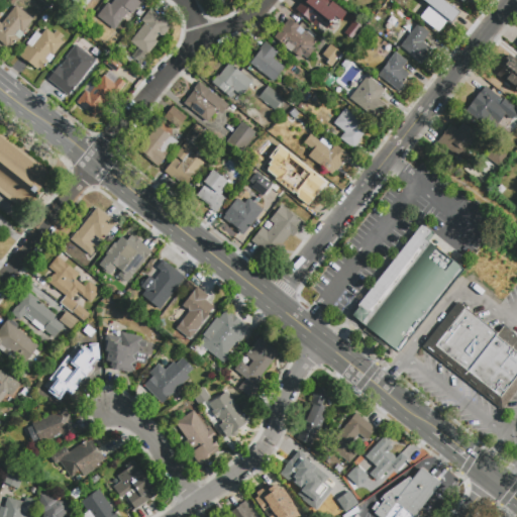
[(90,0),(83,10),(70,0),(90,0)]
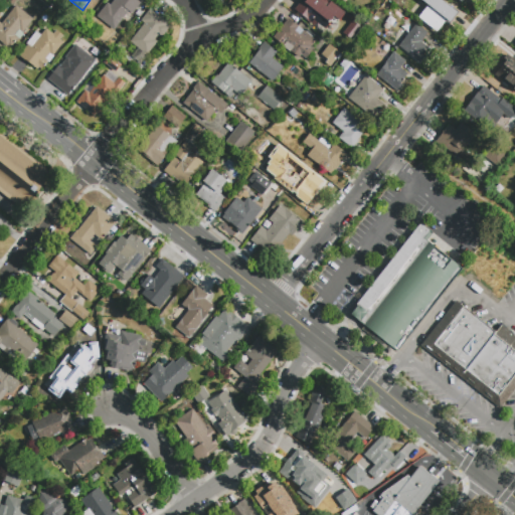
[(137,0),(141,3),(132,14),(128,11),(114,30),(96,16),(107,2),(110,5),(113,0),(137,0)]
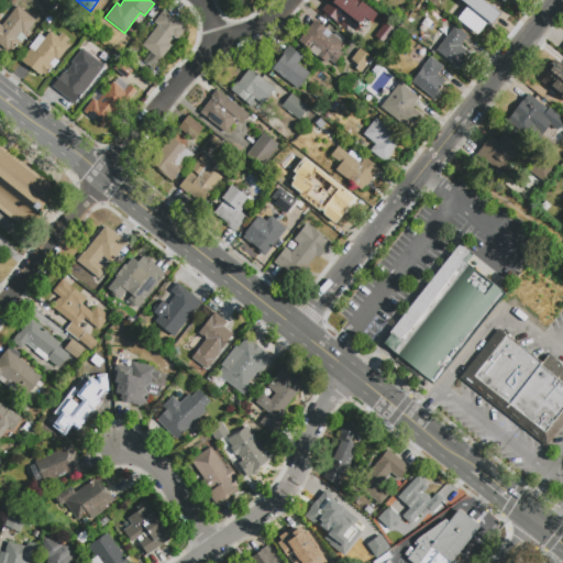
[(353,0),(370,13),(355,31),(338,15),(334,20),(322,11),(331,0),(353,0)]
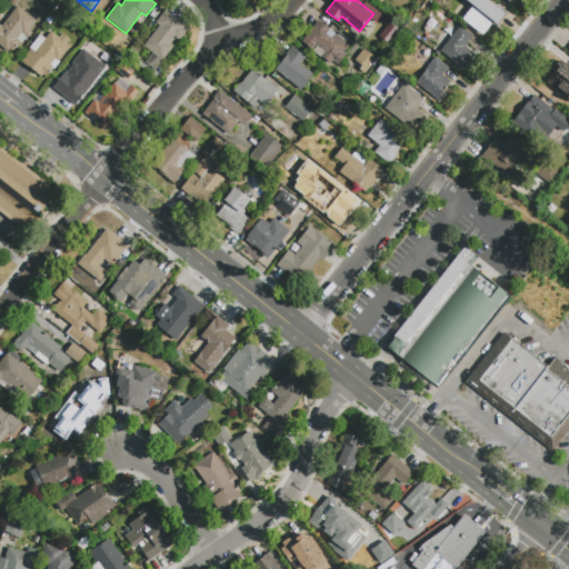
[(480,0),(487,0),(496,7),(490,15),(498,21),(497,22),(501,27),(497,33),(492,30),(487,38),(465,21),(470,15),(467,11),(471,6),(475,8),(480,0)]
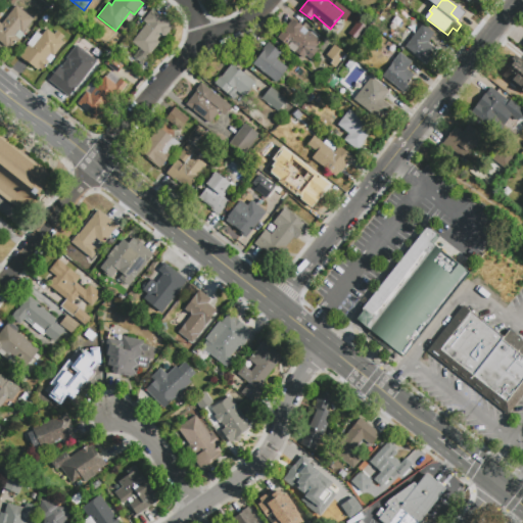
[(0,42),(0,24),(6,17),(5,16),(13,5),(33,19),(22,33),(19,30),(14,37),(17,39),(10,47),(8,45),(6,47),(0,42)]
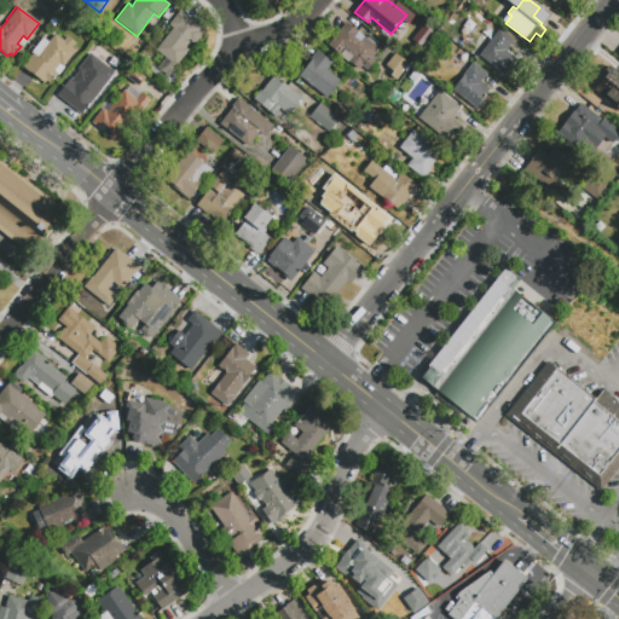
[(168,77),(155,67),(163,57),(155,51),(172,29),(168,25),(179,11),(201,28),(198,32),(202,35),(195,45),(191,42),(186,47),(190,50),(168,77)]
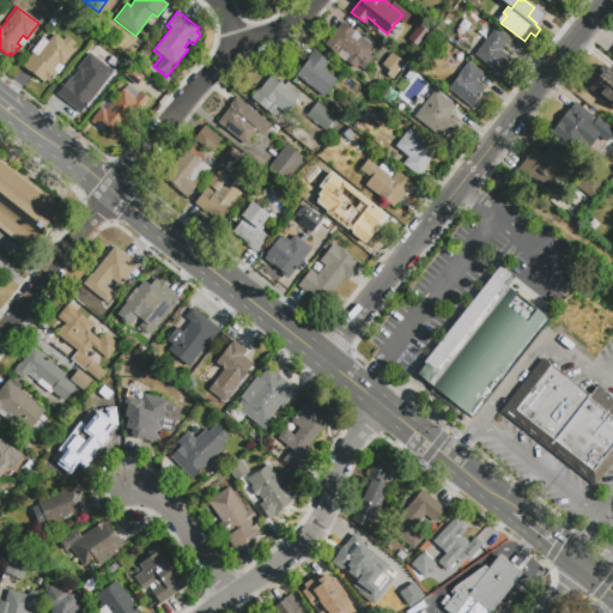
[(376,48),(369,58),(371,59),(362,71),(360,68),(357,72),(323,46),(343,22),(356,31),(354,32),(360,37),(362,36),(376,48)]
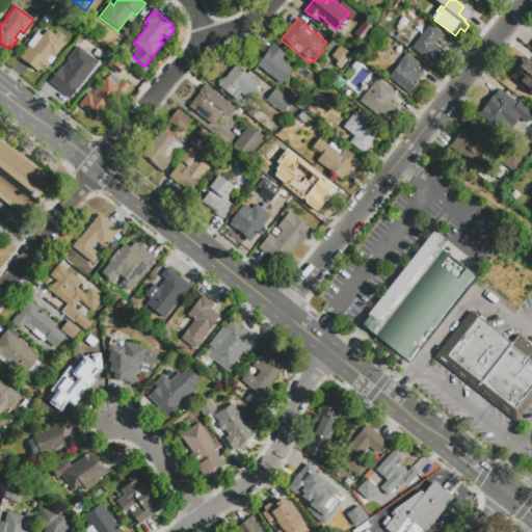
[(439,58),(433,65),(410,48),(429,25),(442,34),(436,42),(437,42),(436,44),(443,49),(436,57),(439,58)]
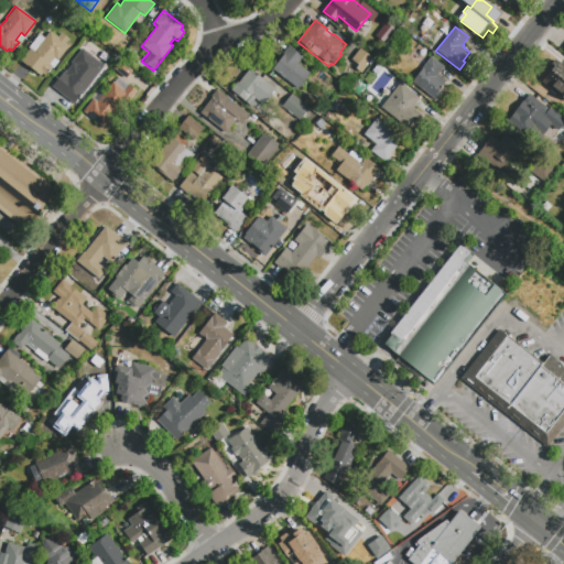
[(39,77),(19,62),(29,50),(28,49),(40,34),(44,39),(50,31),(57,38),(61,32),(69,39),(65,43),(69,46),(58,60),(60,62),(45,78),(41,74),(39,77)]
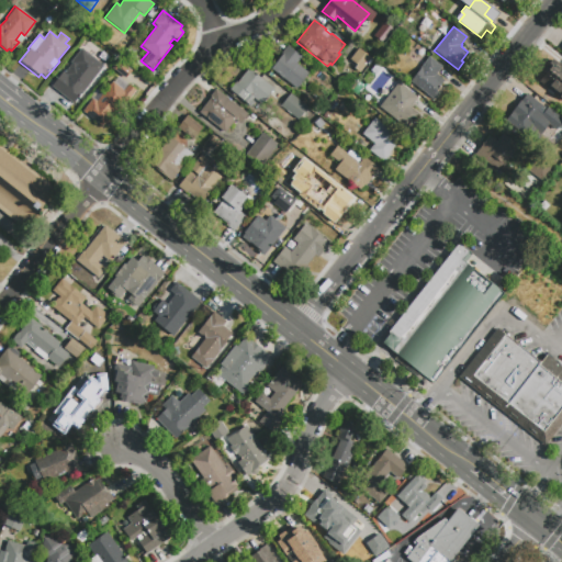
[(310,74),(296,89),(271,69),(283,55),(281,54),(288,46),(302,57),(298,64),(310,74)]
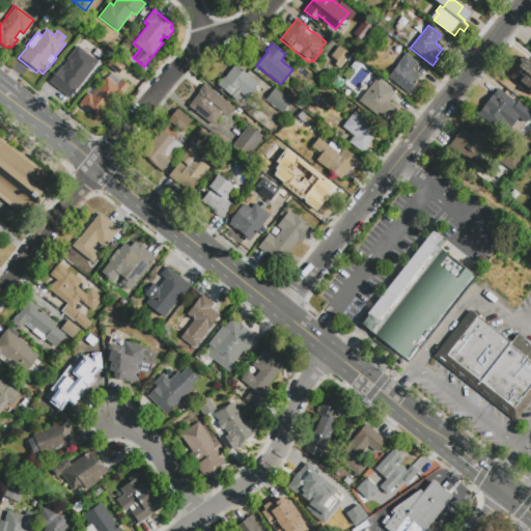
[(350,54),(347,58),(348,59),(340,70),(329,60),(339,47),(350,54)]
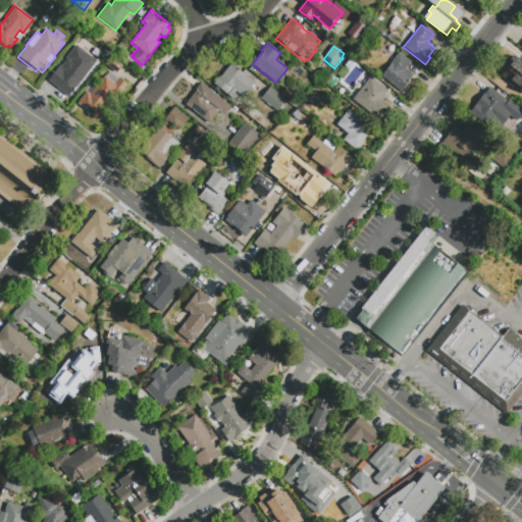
[(68,96),(48,80),(57,68),(60,70),(75,52),(83,58),(87,53),(92,57),(88,61),(93,66),(68,96)]
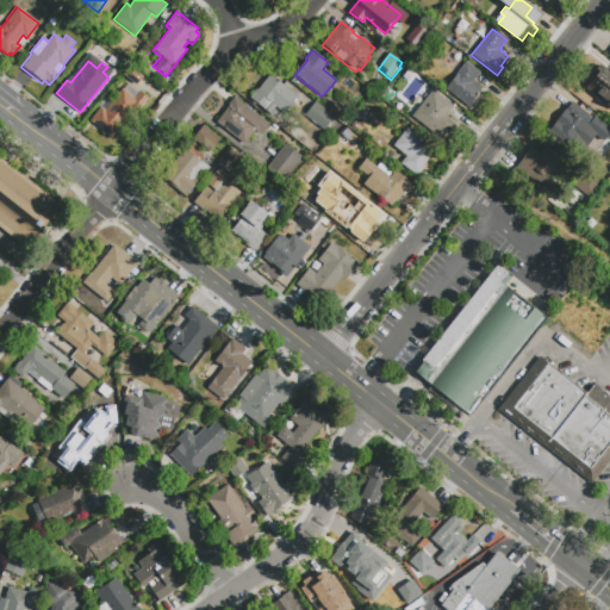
[(477,99),(470,107),(444,88),(466,61),(480,72),(474,80),(483,87),(474,98),(477,99)]
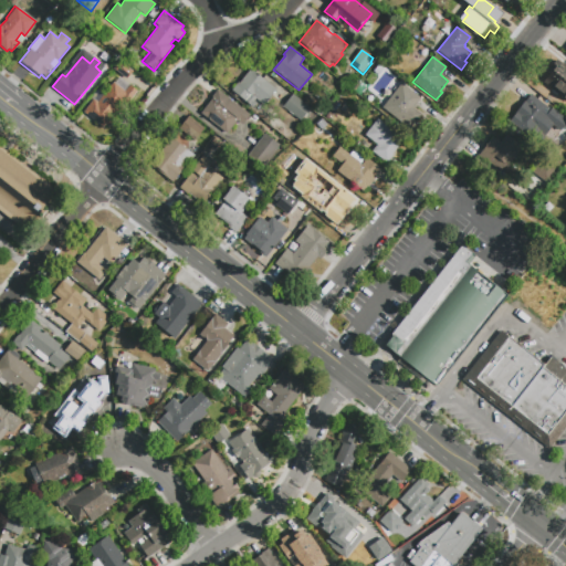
[(551,69),(557,61),(565,67),(565,98),(545,82),(554,72),(551,69)]
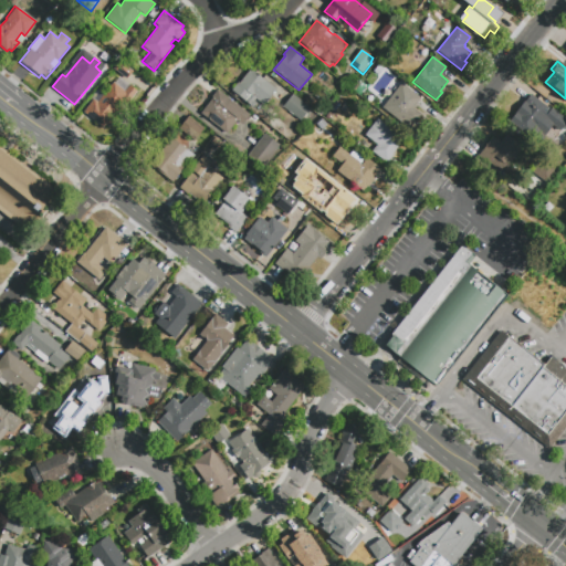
[(133,103),(111,130),(107,127),(104,130),(81,112),(88,102),(90,104),(94,98),(96,101),(112,82),(108,80),(122,63),(132,71),(128,75),(134,80),(129,85),(137,92),(130,101),(133,103)]
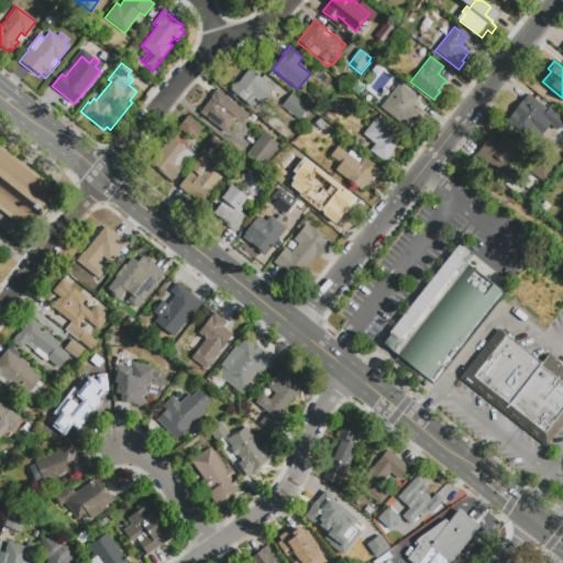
[(255,102),(252,107),(230,90),(236,81),(238,83),(250,68),(275,89),(263,105),(255,98),(253,100),(255,102)]
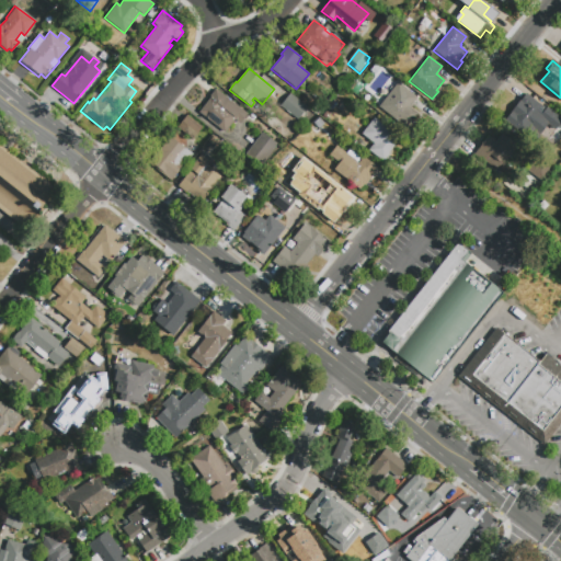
[(398,83),(418,99),(412,105),(413,106),(411,109),(416,113),(411,119),(412,121),(407,128),(400,124),(398,126),(391,121),(393,118),(382,111),(374,103),(386,88),(391,91),(398,83)]
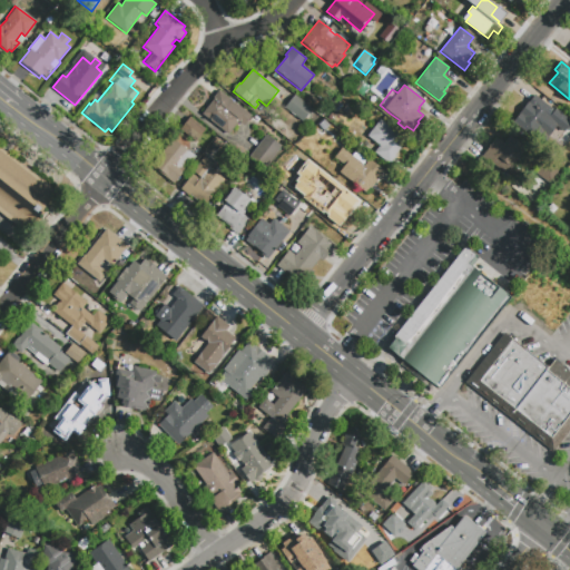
[(252,117),(244,128),(238,124),(228,136),(200,115),(219,91),(252,117)]
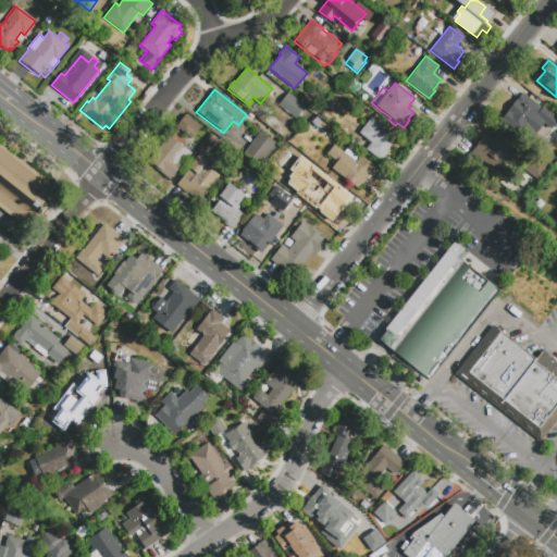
[(522,93),(542,109),(521,135),(500,119),(522,93)]
